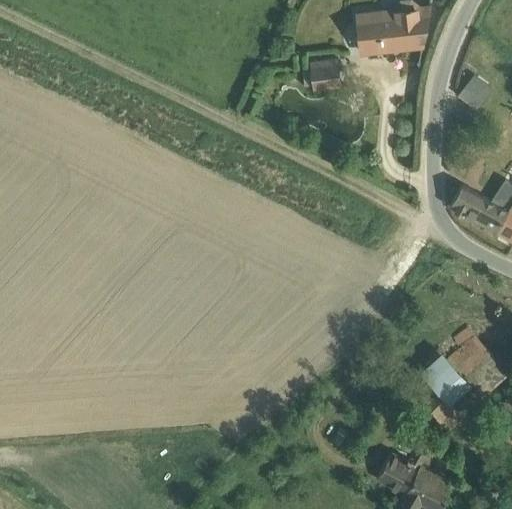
[(356,13),(360,56),(424,50),(430,5),(417,6),(417,3),(412,0),(402,0),(400,0),(393,10),(356,13)]
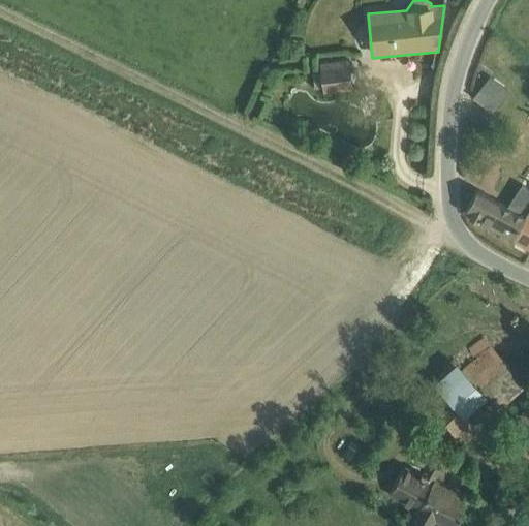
[(323,94),(352,91),(349,61),(320,65),(323,94)]
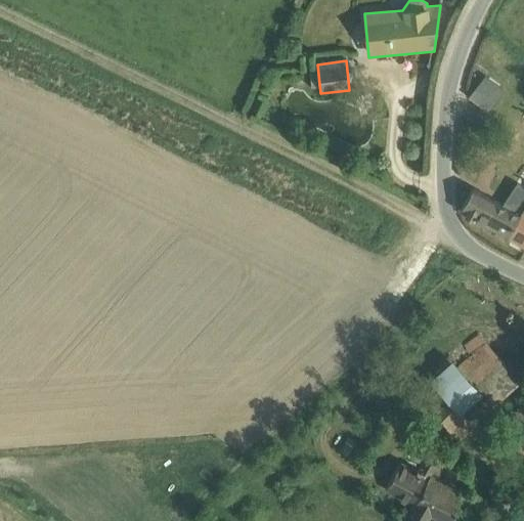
[(473,190),(461,213),(509,239),(523,213),(523,188),(517,184),(504,207),(473,190)]
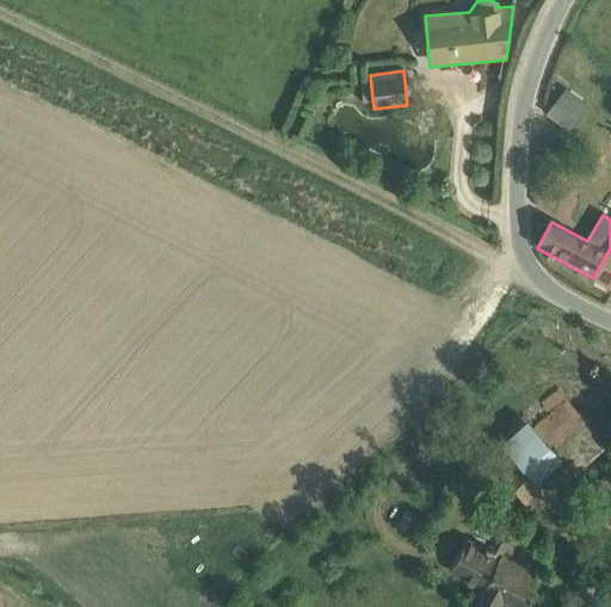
[(610,248),(593,278),(610,287),(610,248)]
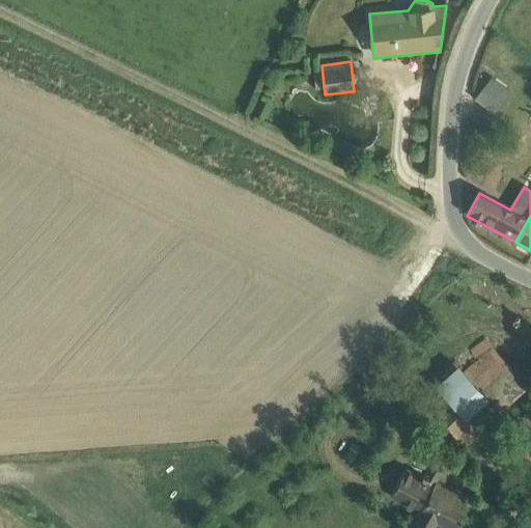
[(490,349),(444,389),(478,427),(524,387),(490,349)]
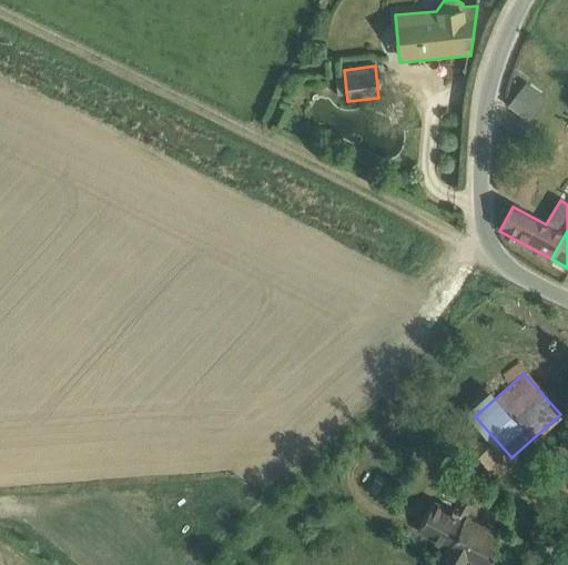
[(419,538),(445,550),(437,564),(490,564),(504,536),(434,505),(419,538)]
